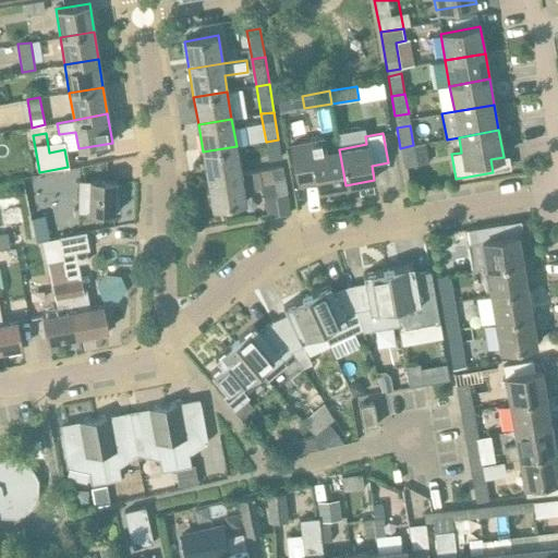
[(316,183),(317,190),(346,185),(339,149),(326,152),(324,136),(290,143),(296,186),(316,183)]
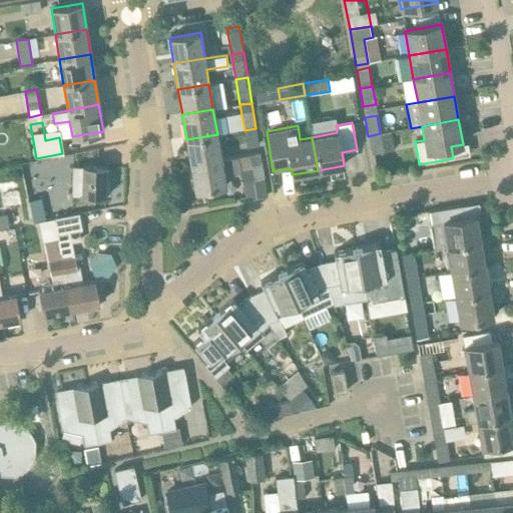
[(255,128),(244,130),(247,147),(259,146),(255,128)]
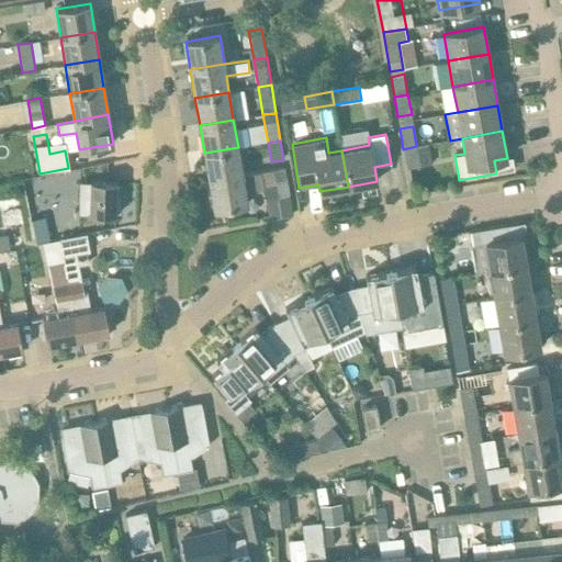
[(403,149),(407,169),(420,166),(431,165),(428,145),(416,146),(403,149)]
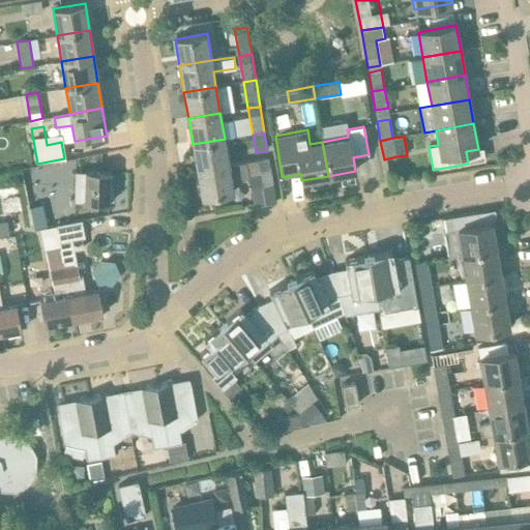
[(193,144),(197,171),(229,165),(225,139),(193,144)]
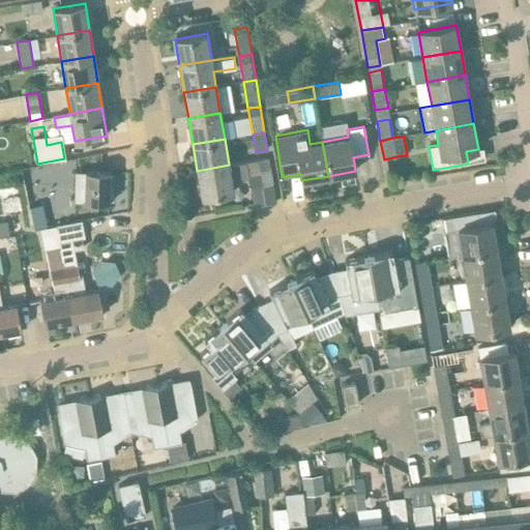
[(249,186),(253,207),(276,203),(268,157),(229,165),(197,171),(201,197),(233,192),(231,180),(247,177),(247,176),(259,174),(260,184),(249,186)]
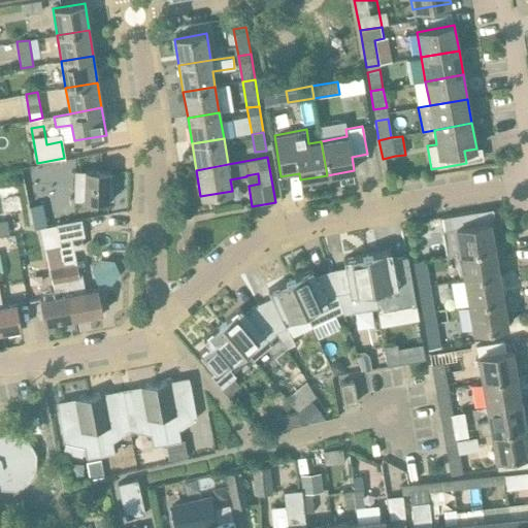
[(108,172),(86,171),(53,170),(53,185),(73,186),(73,200),(114,201),(114,188),(108,188),(108,172)]
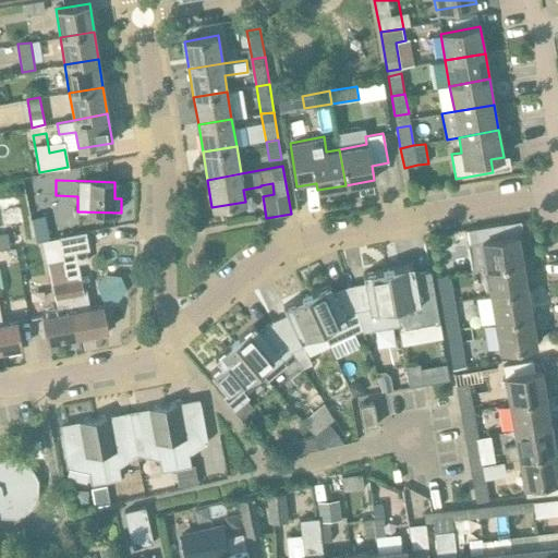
[(37,239),(49,237),(45,214),(34,216),(37,239)]
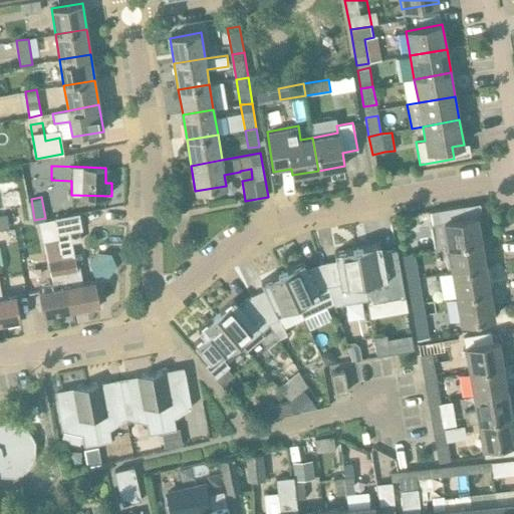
[(430,224),(435,249),(447,248),(447,247),(481,241),(477,216),(465,218),(463,206),(431,212),(433,223),(430,224)]
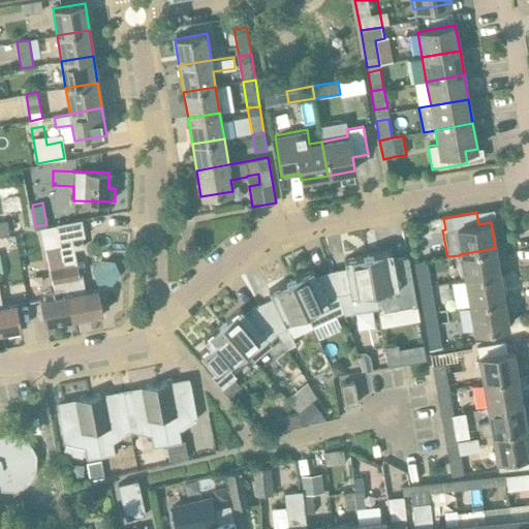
[(56,227),(58,241),(84,237),(81,222),(56,227)]
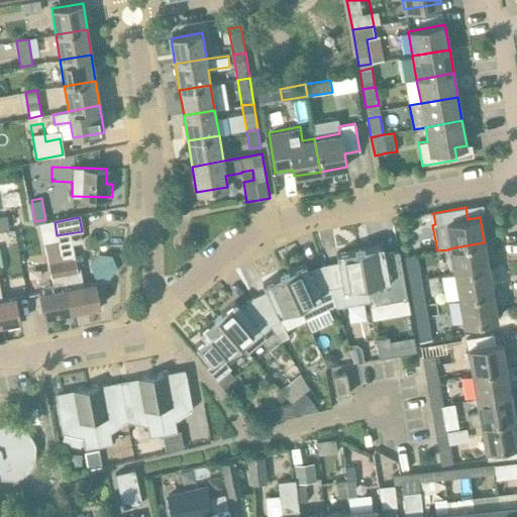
[(68,288),(72,312),(100,307),(95,283),(83,285),(80,266),(76,267),(72,239),(58,242),(68,288)]
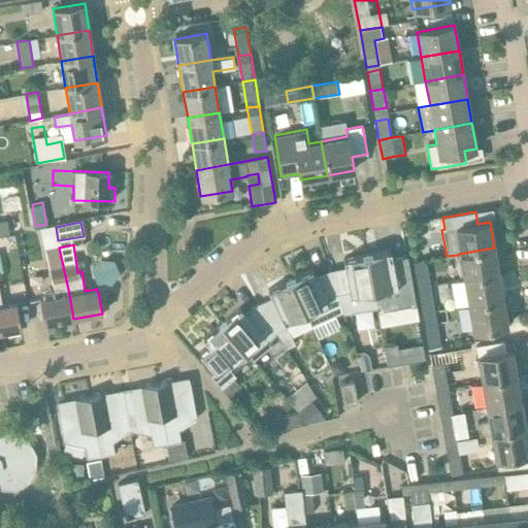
[(40,299),(44,324),(73,319),(69,294),(59,248),(45,250),(54,297),(40,299)]
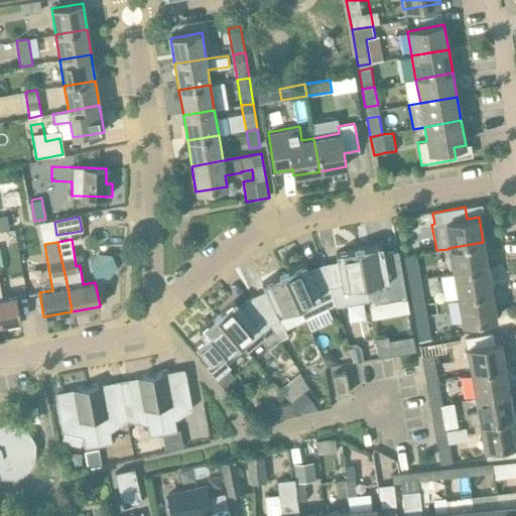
[(448,248),(448,249),(454,273),(487,267),(483,242),(448,248)]
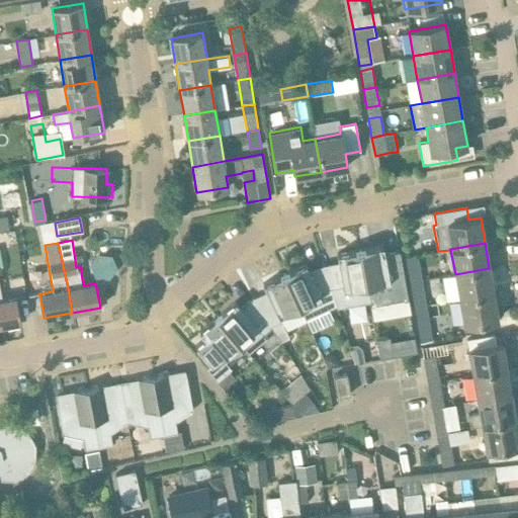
[(369,299),(370,306),(406,298),(403,285),(397,252),(384,254),(383,246),(360,250),(369,299)]
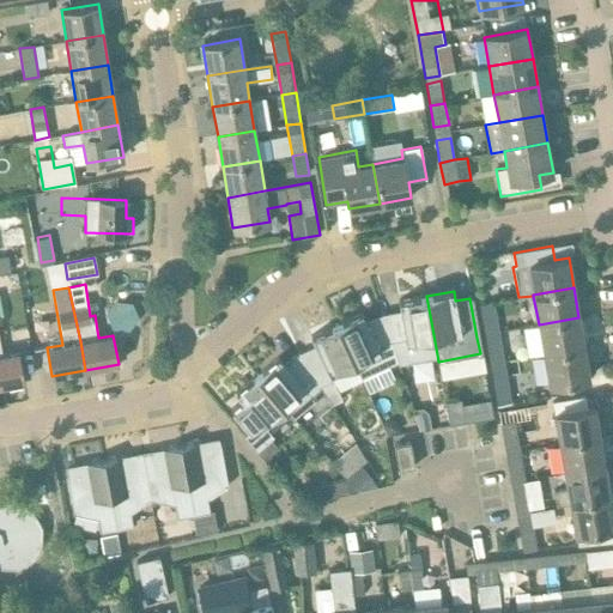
[(382,314),(398,360),(437,354),(426,296),(399,301),(400,311),(382,314)]
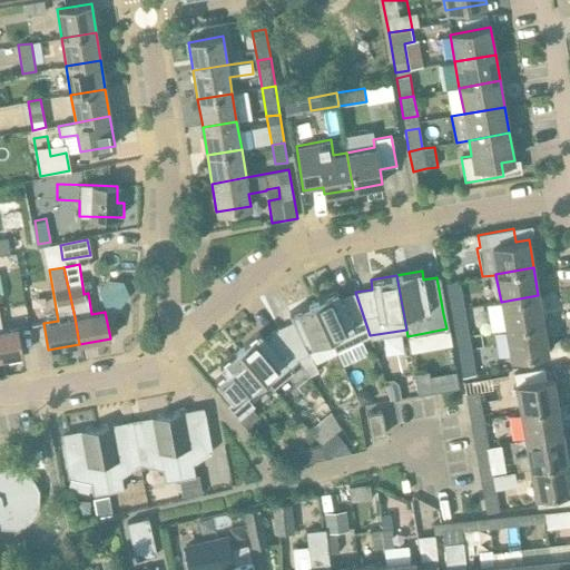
[(0,359),(22,354),(18,327),(1,331),(0,323),(0,293),(2,294),(0,279),(0,359)]
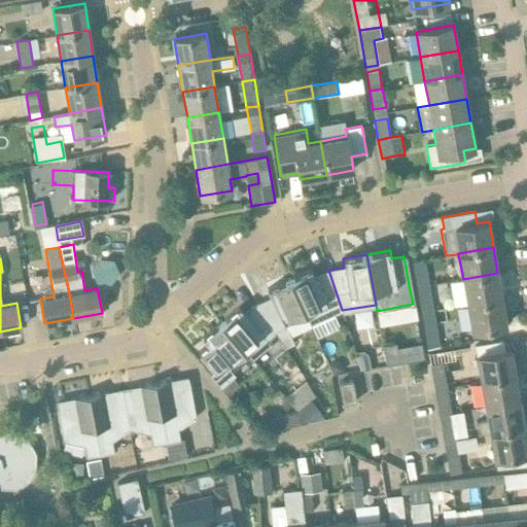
[(416,287),(429,285),(425,258),(412,260),(416,287)]
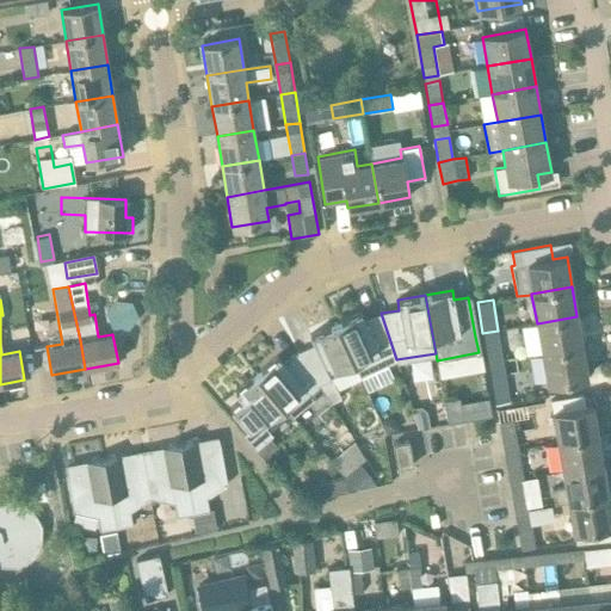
[(353,362),(359,376),(395,359),(396,359),(381,313),(365,321),(360,312),(335,323),(353,362)]
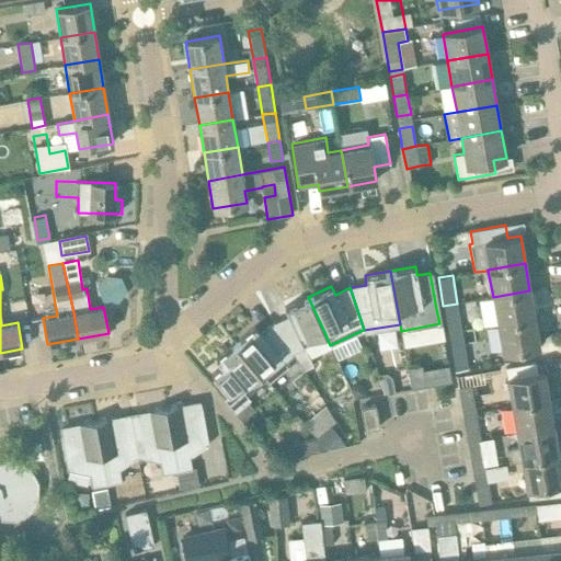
[(497,324),(535,318),(529,290),(493,297),(497,324)]
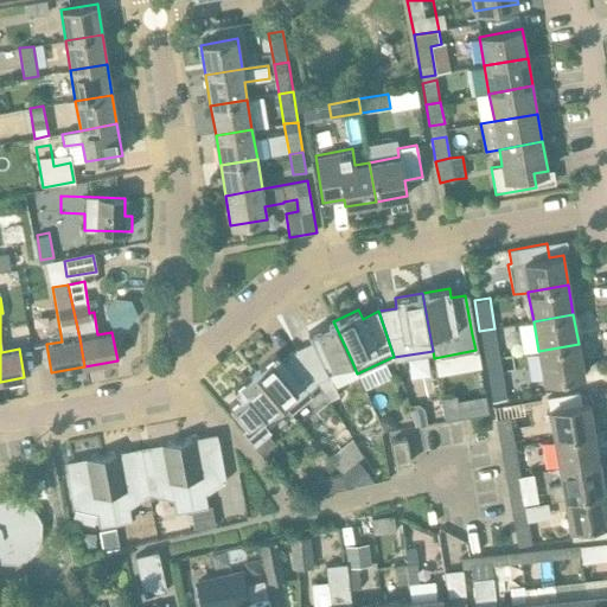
[(317,383),(328,401),(338,396),(327,371),(351,359),(333,321),(308,333),(312,342),(296,350),(317,383)]
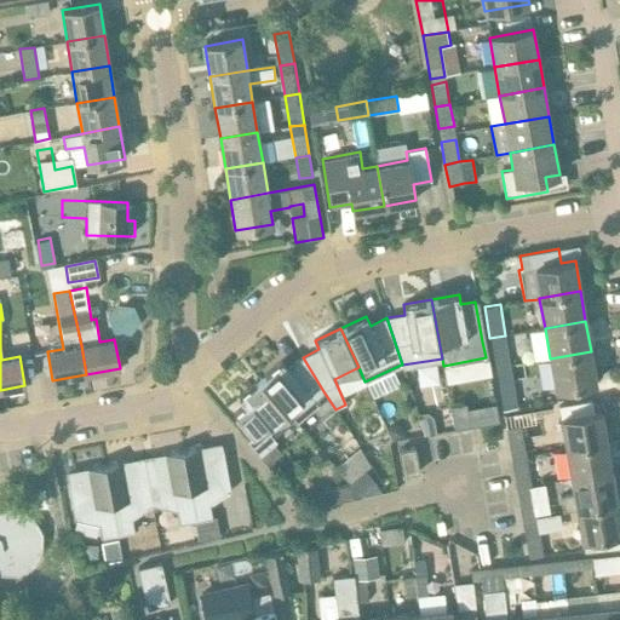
[(505,336),(489,338),(495,368),(510,366),(505,336)]
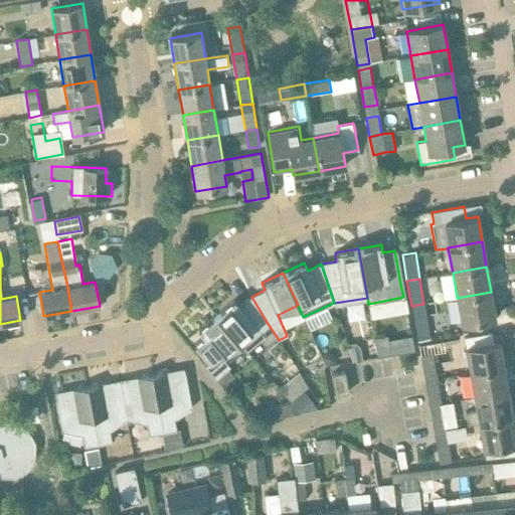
[(491,292),(457,298),(461,324),(495,318),(491,292)]
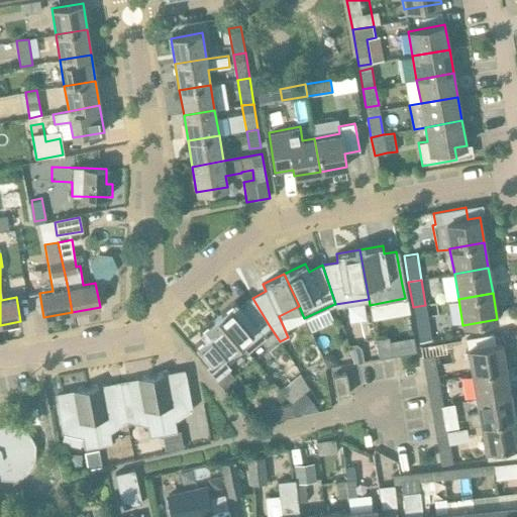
[(270,326),(252,298),(240,307),(235,301),(217,316),(240,343),(246,351),(264,336),(261,333),(270,326)]
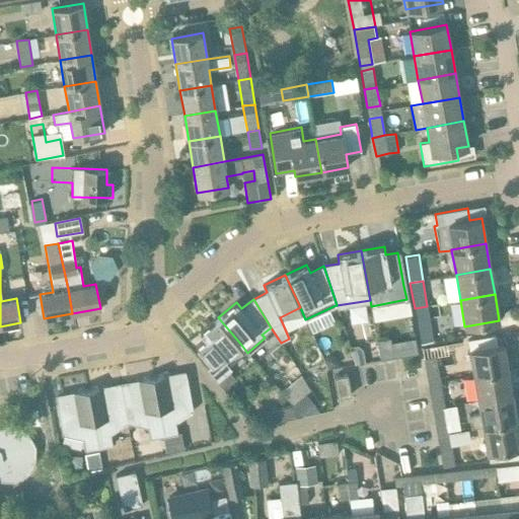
[(415,308),(421,344),(433,342),(427,306),(415,308)]
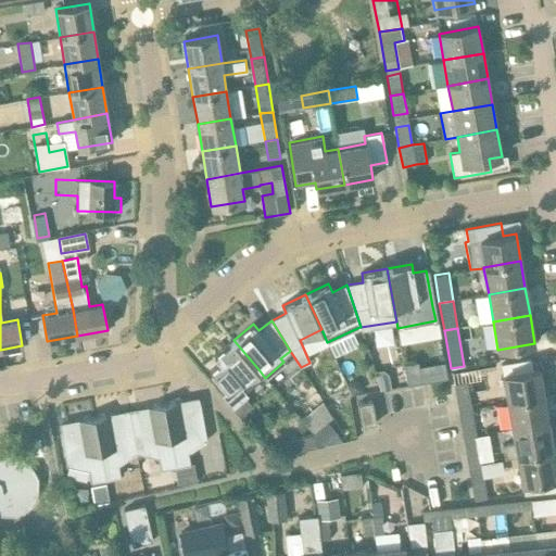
[(220,395),(231,409),(248,396),(239,386),(258,369),(234,340),(214,356),(219,363),(210,371),(226,391),(220,395)]
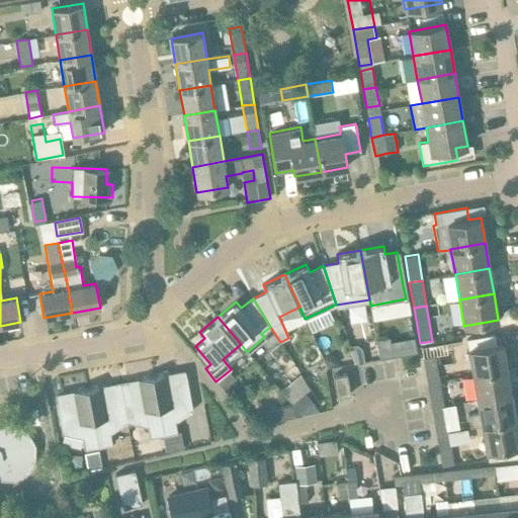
[(379,359),(393,357),(393,356),(391,341),(390,337),(376,340),(379,359)]
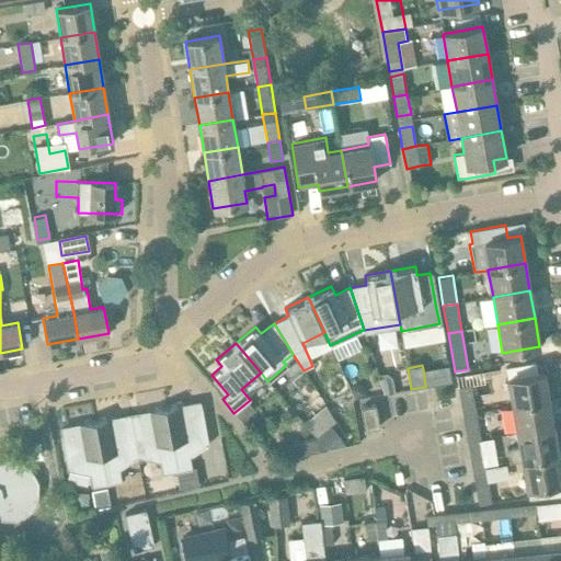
[(512,407),(549,400),(544,371),(507,378),(512,407)]
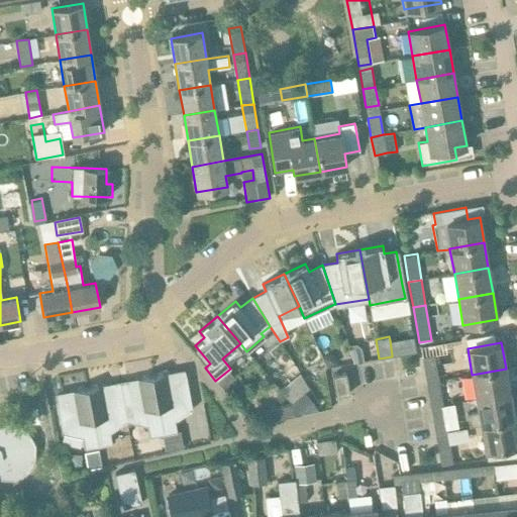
[(426,383),(438,380),(432,345),(420,347),(426,383)]
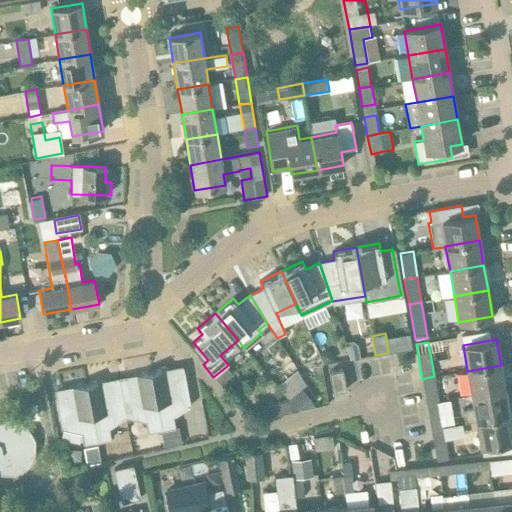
[(501,365),(467,371),(471,396),(505,390),(501,365)]
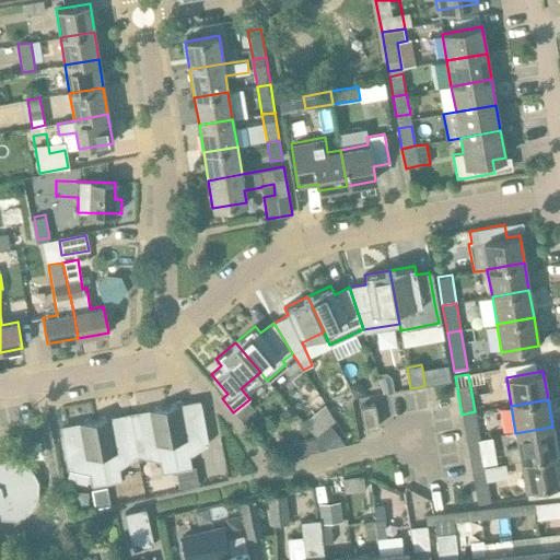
[(164,407),(176,470),(191,468),(188,447),(208,444),(201,405),(193,406),(193,401),(164,407)]
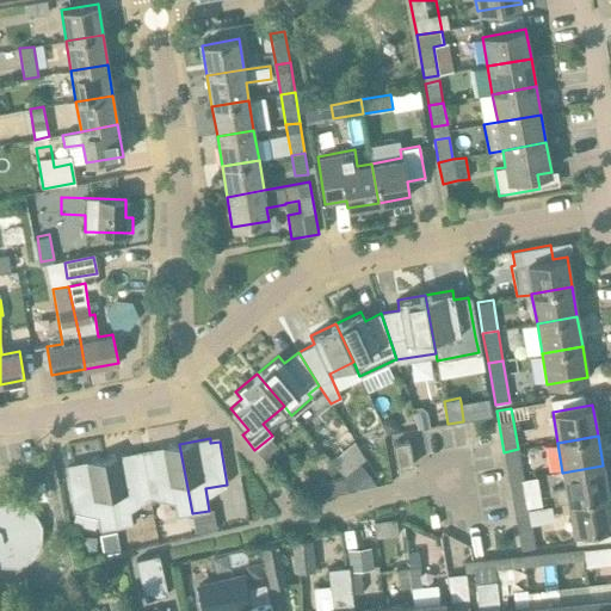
[(413,466),(408,440),(393,443),(397,468),(413,466)]
